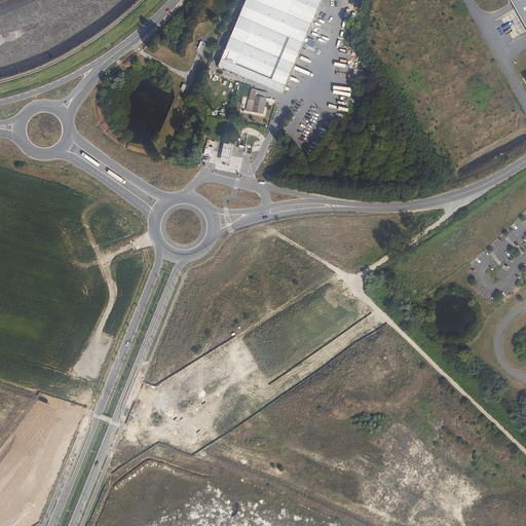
[(245,0),(220,69),(286,94),(321,0),(245,0)]
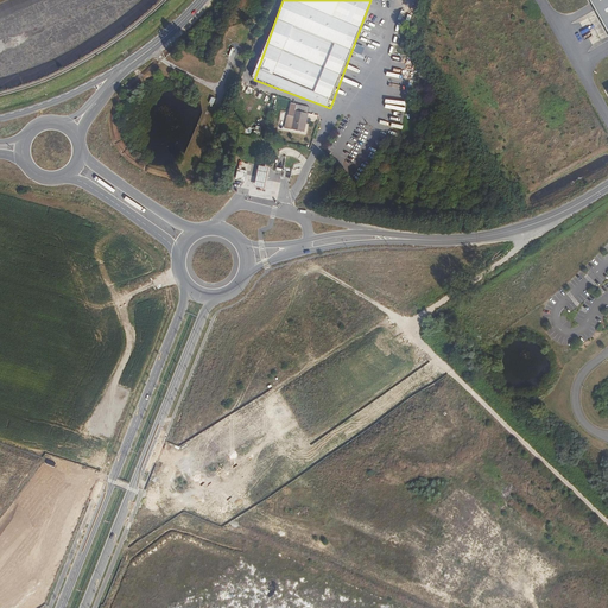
[(607,0),(586,0),(607,38),(607,89),(603,93),(607,100),(607,0)]
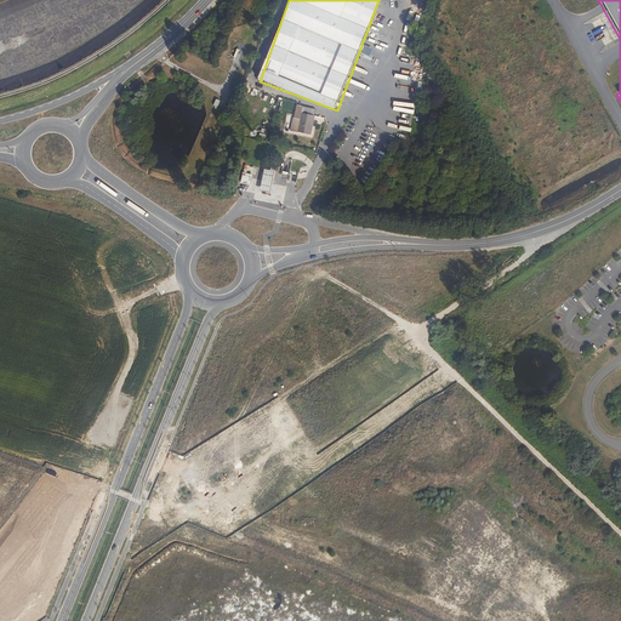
[(300,121),(297,134),(311,137),(315,117),(314,117),(302,114),(300,121)]
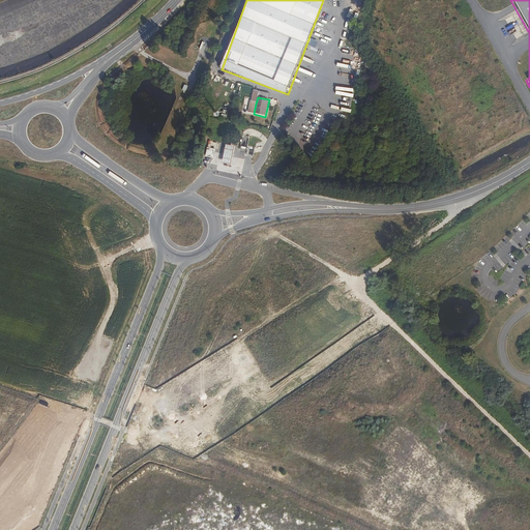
[(247,113),(254,114),(256,104),(251,101),(249,101),(247,113)]
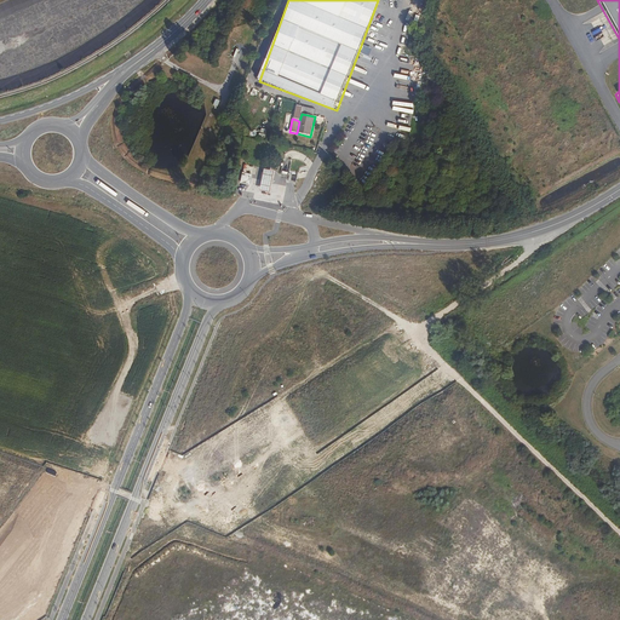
[(259,190),(270,191),(274,171),(264,170),(259,190)]
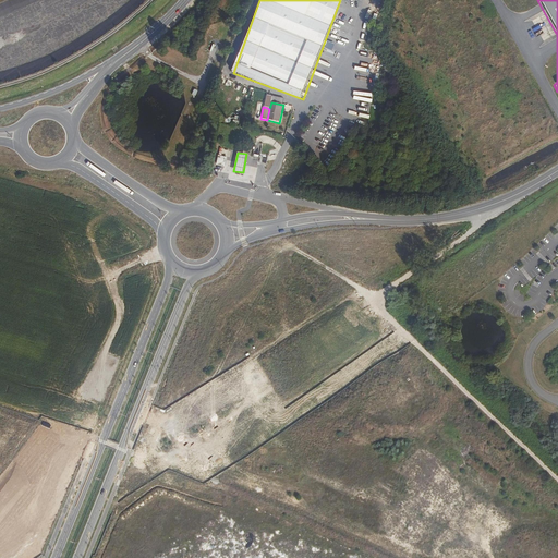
[(218,155),(216,165),(225,167),(227,157),(218,155)]
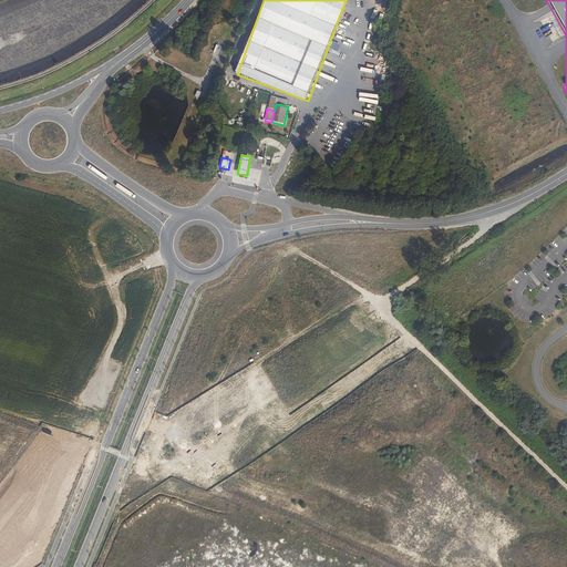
All buildings are outlined.
